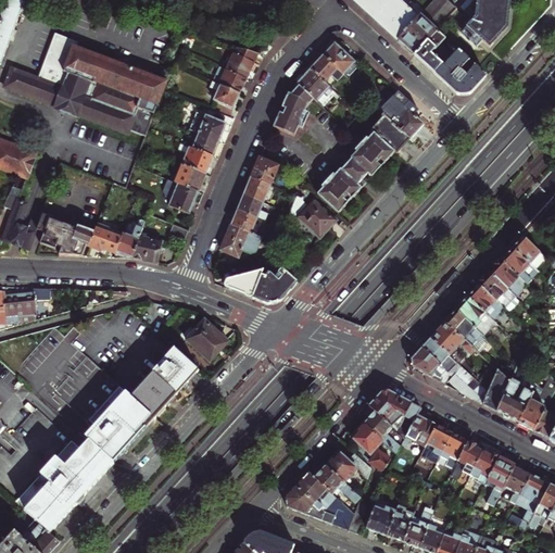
[(24,0),(4,0),(0,11),(0,62),(24,0)]
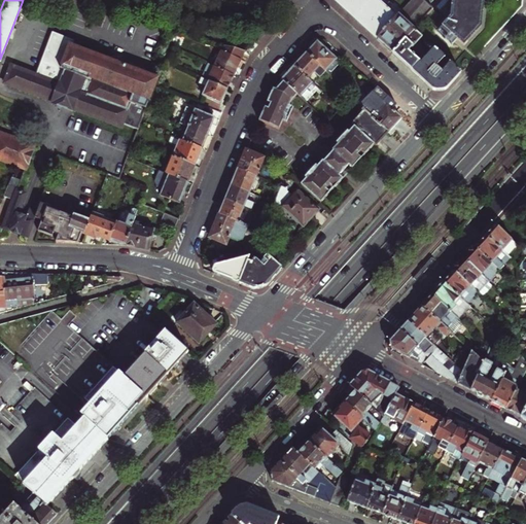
[(345,0),(342,4),(348,10),(353,15),(366,0),(345,0)]
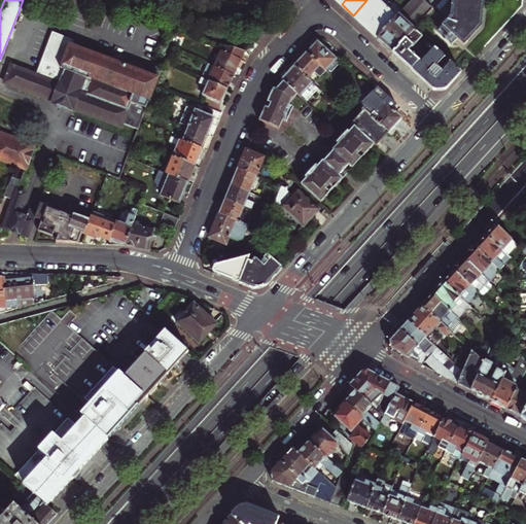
[(366,0),(353,15),(358,20),(364,25),(383,4),(378,0),(366,0)]
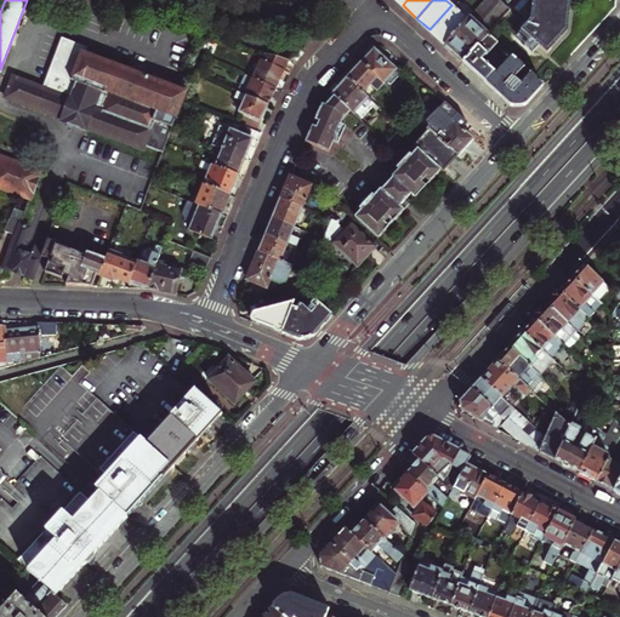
[(532,0),(529,16),(519,27),(546,51),(567,29),(569,0),(532,0)]
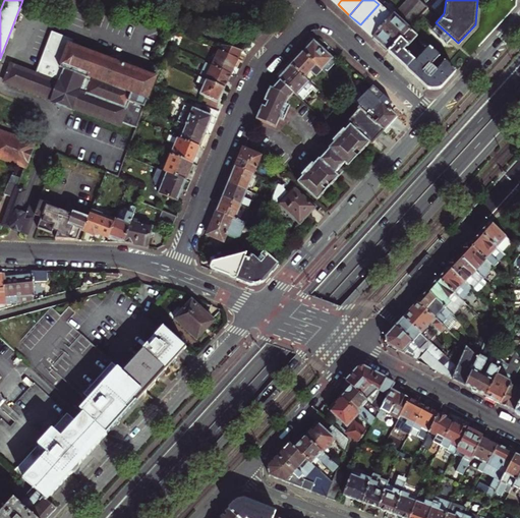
[(365,30),(371,36),(390,14),(379,4),(360,24),(365,30)]
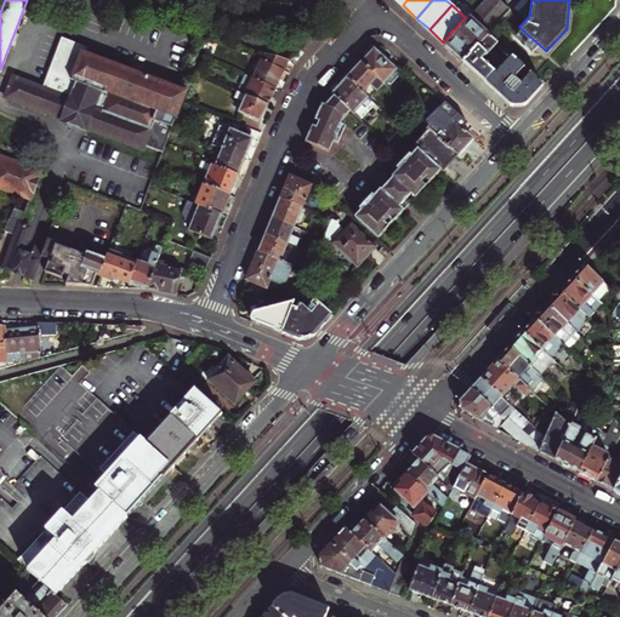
[(461,60),(487,32),(488,30),(470,13),(465,17),(443,43),(453,51),(461,60)]
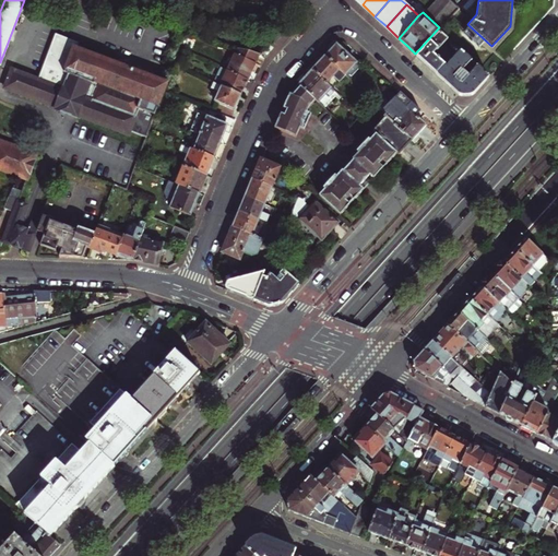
[(439,50),(450,39),(438,28),(415,54),(437,72),(449,59),(439,50)]
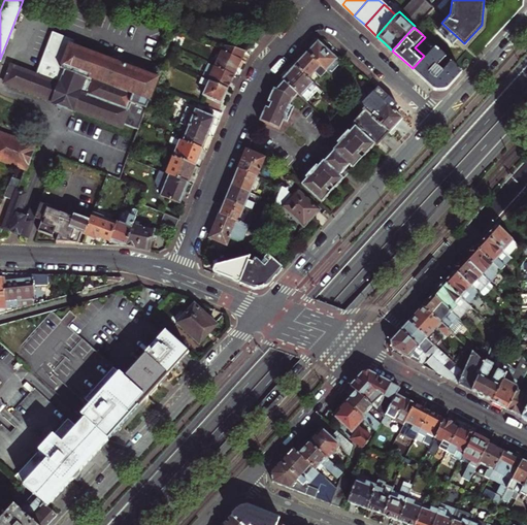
[(76,110),(77,108),(125,127),(126,124),(141,129),(143,124),(150,109),(160,85),(162,78),(76,45),(78,40),(58,33),(42,74),(15,64),(8,81),(57,100),(56,102),(76,110)]
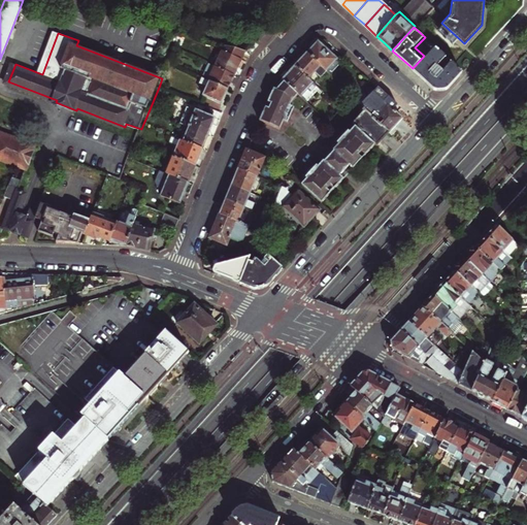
[(306,52),(324,68),(335,57),(317,40),(313,44),(306,52)]
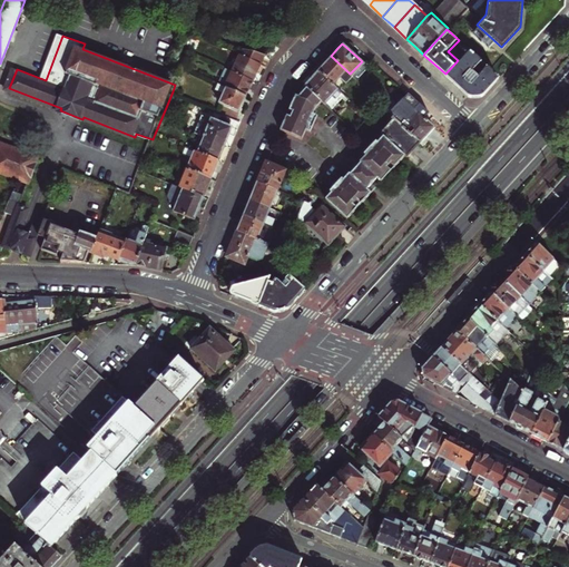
[(228,69),(251,78),(256,65),(262,51),(238,46),(228,69)]
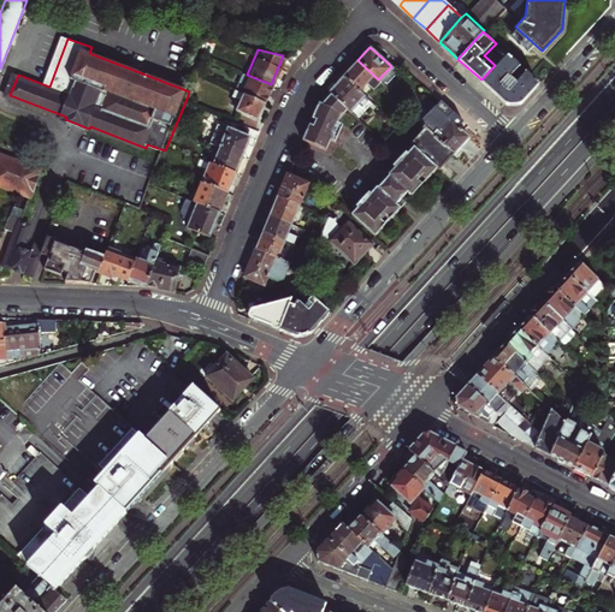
[(482,79),(506,102),(519,100),(524,97),(538,82),(532,77),(508,54),(496,66),(495,65),(482,79)]
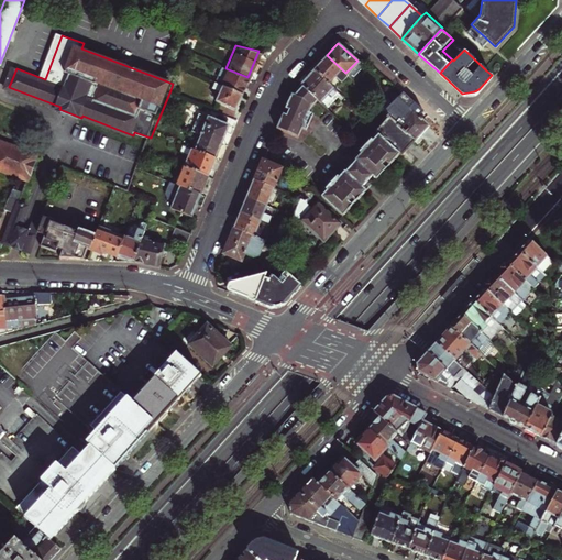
[(313,68),(330,84),(337,76),(342,81),(349,75),(345,73),(327,55),(319,63),(313,68)]
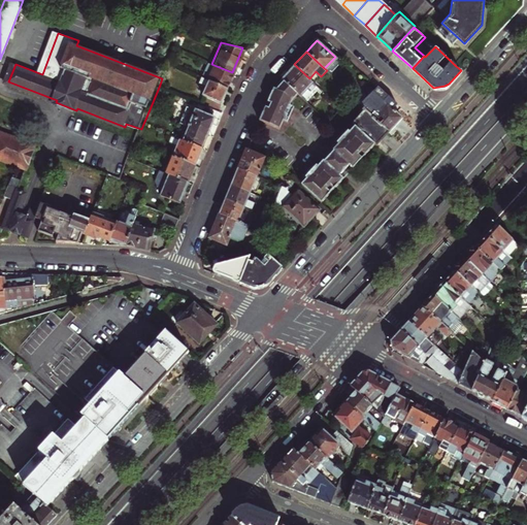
[(199,76),(207,79),(226,88),(229,79),(232,72),(211,64),(205,62),(199,76)]
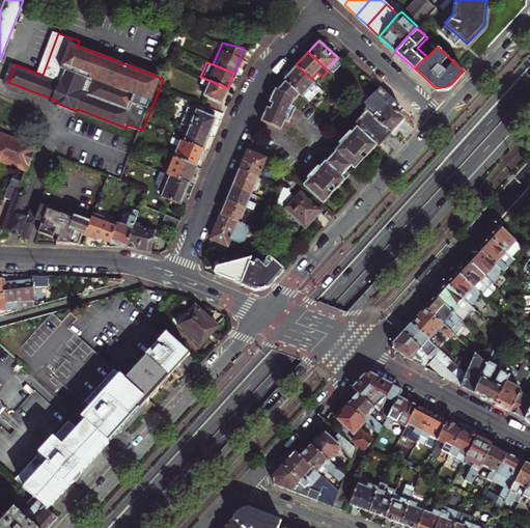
[(298,91),(307,100),(319,87),(311,79),(296,64),(288,72),(283,78),(284,79),(298,91)]
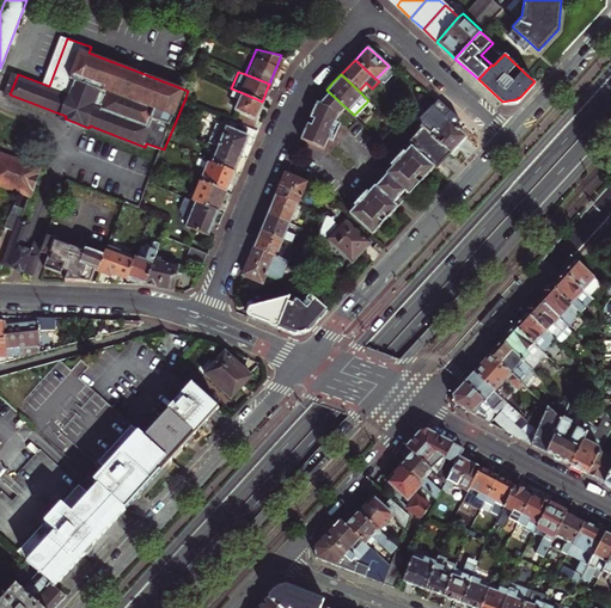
[(338,121),(334,120),(337,112),(343,105),(328,91),(319,99),(316,98),(309,115),(312,116),(310,122),(306,121),(305,123),(299,136),(322,147),(327,136),(331,139),(338,121)]
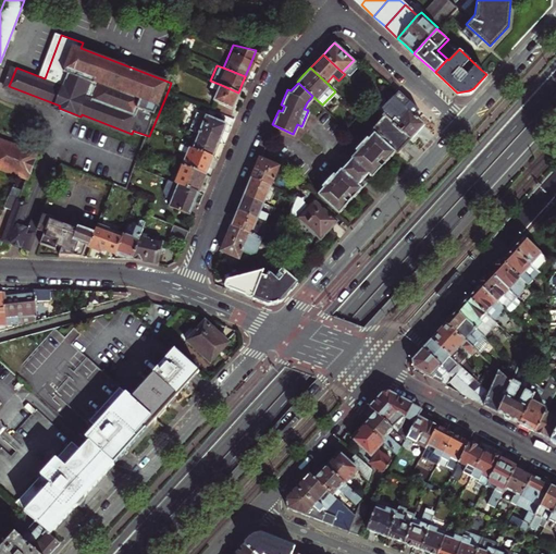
[(212,99),(232,108),(235,100),(238,93),(219,84),(212,99)]
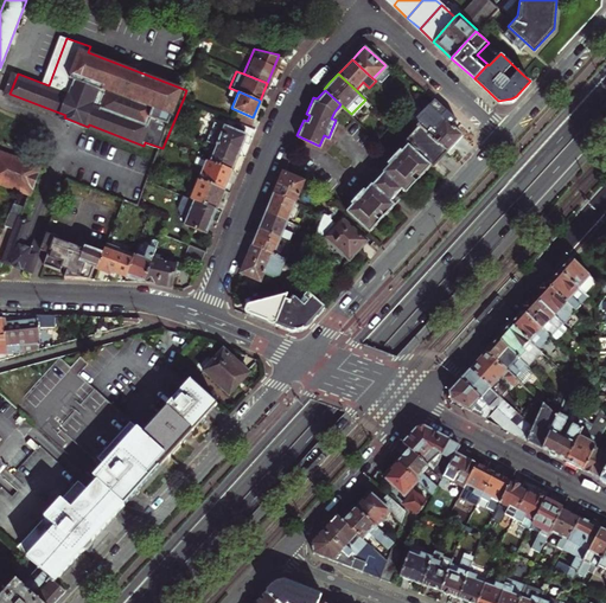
[(413,117),(419,123),(446,148),(453,141),(460,133),(450,123),(454,117),(432,96),(413,117)]
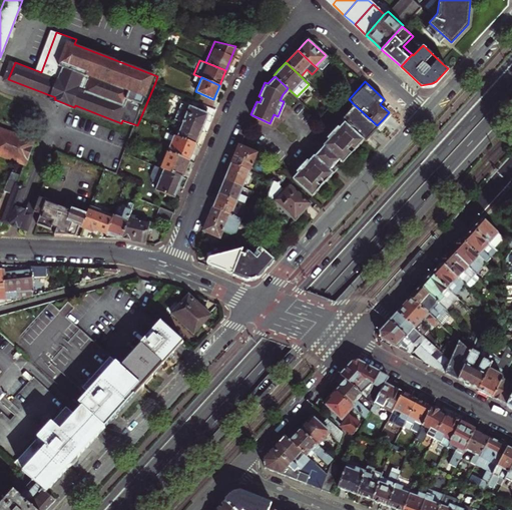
[(178,119),(182,121),(201,128),(204,121),(208,112),(185,102),(178,119)]
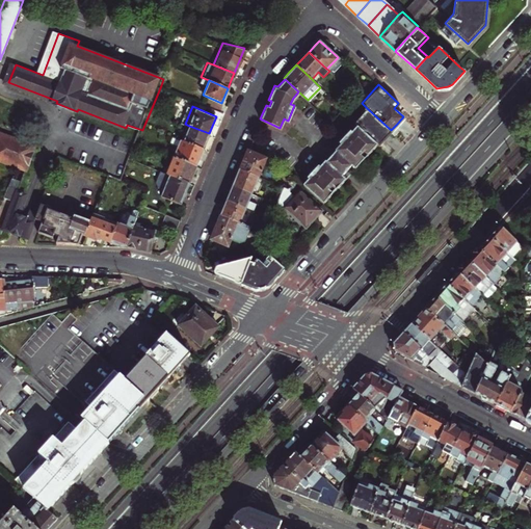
[(354,122),(356,124),(376,142),(378,144),(385,137),(391,130),(367,108),(354,122)]
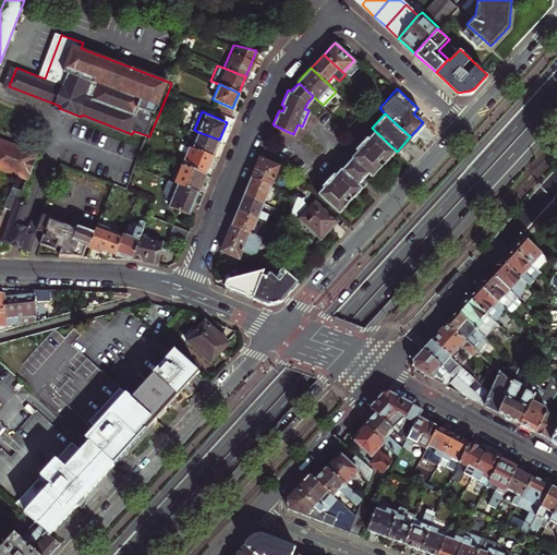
[(358,183),(368,172),(372,176),(382,165),(378,161),(379,159),(382,157),(385,160),(395,149),(374,130),(367,137),(366,135),(354,148),(356,149),(351,156),(351,157),(341,168),(340,168),(334,175),(333,172),(322,184),(323,186),(317,193),(338,213),(348,202),(344,198),(347,196),(348,194),(352,197),(361,186),(358,183)]
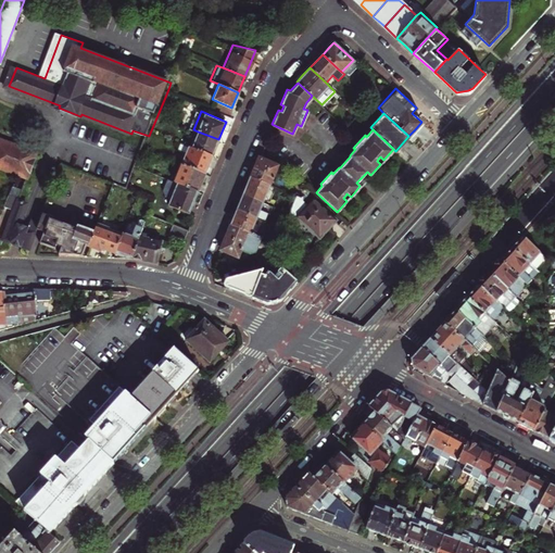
[(198,132),(191,147),(212,154),(215,147),(218,139),(198,132)]
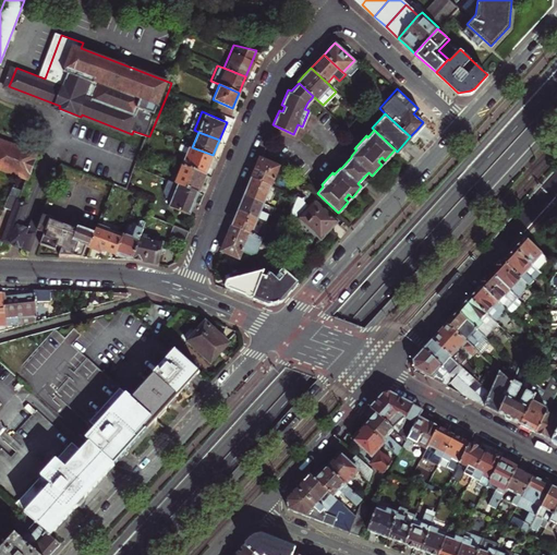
[(0,165),(27,176),(38,152),(0,136),(0,165)]
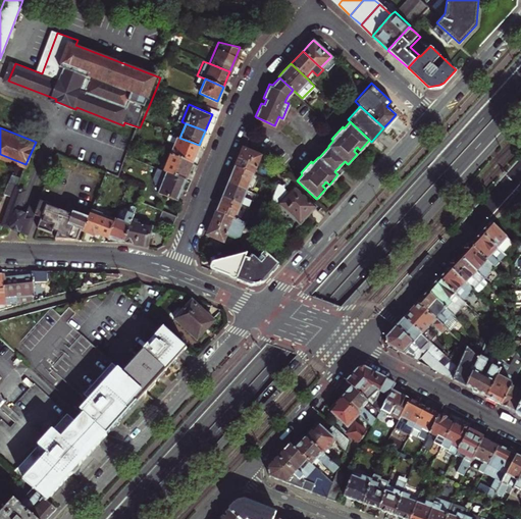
[(177,137),(171,153),(192,161),(196,153),(199,145),(179,138),(177,137)]
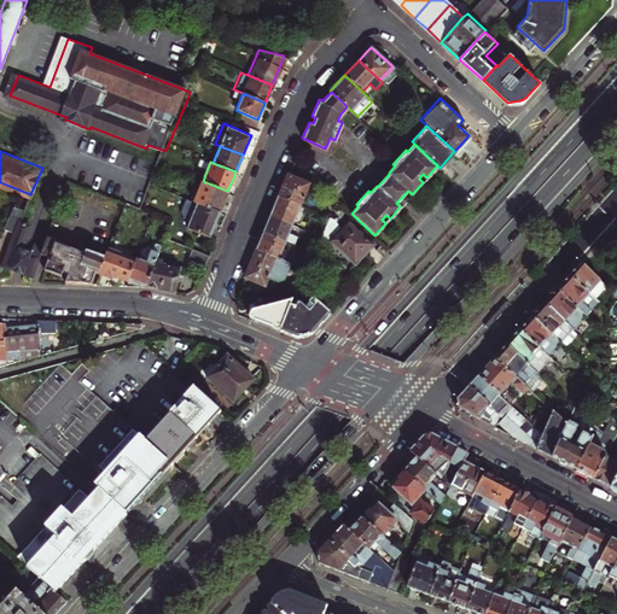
[(278,194),(301,204),(309,182),(286,173),(281,185),(278,194)]
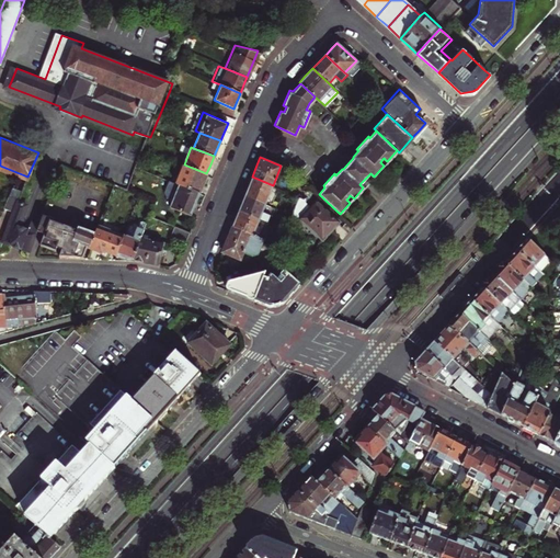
[(206,173),(184,164),(176,182),(198,191),(203,182),(206,173)]
